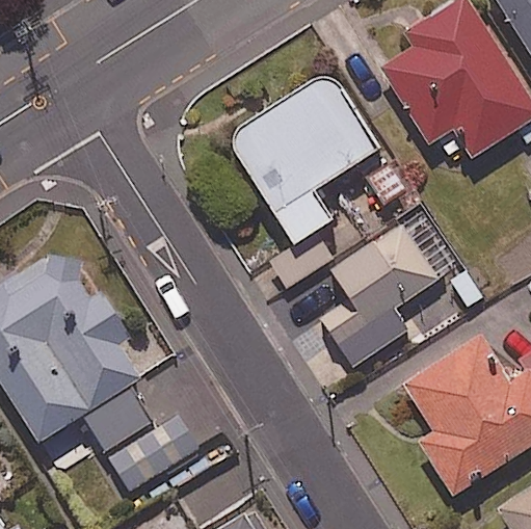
[(530,98),(467,0),(451,0),(403,31),(413,46),(381,65),(434,147),(455,133),(472,158),(516,128),(529,147),(530,144),(530,98)]
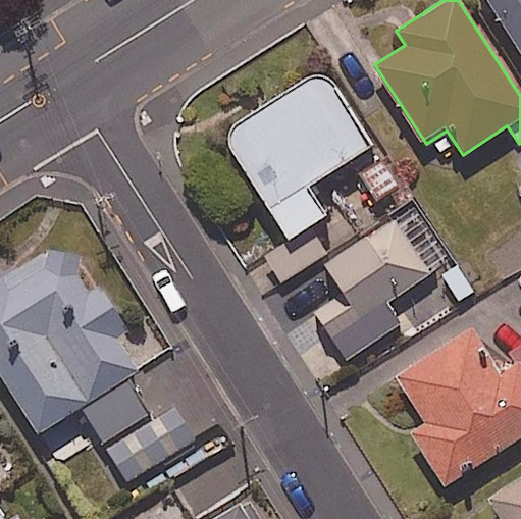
[(520,0),(484,0),(520,58),(520,0)]
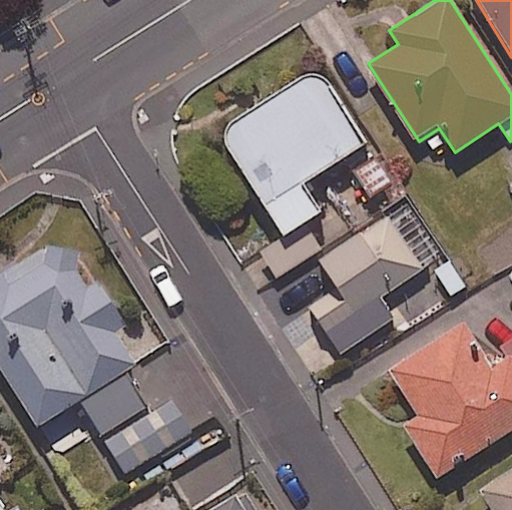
[(365,142),(317,66),(215,130),(283,235),(320,211),(302,183),(365,142)]
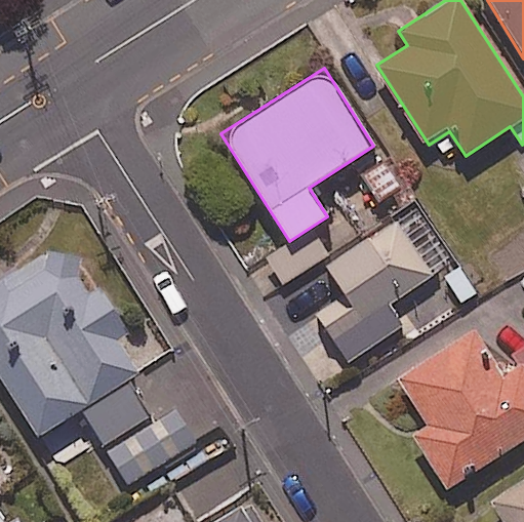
[(433,276),(394,217),(323,265),(343,294),(316,312),(350,362),(403,326),(389,306),(433,276)]
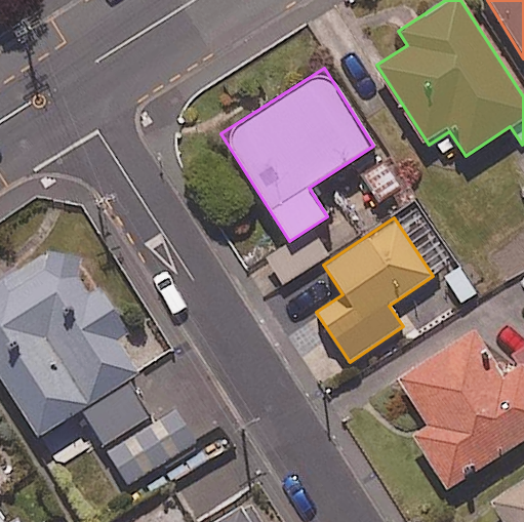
[(87,294),(57,245),(0,279),(0,378),(37,439),(81,411),(103,446),(151,416),(126,378),(147,365),(98,287),(87,294)]
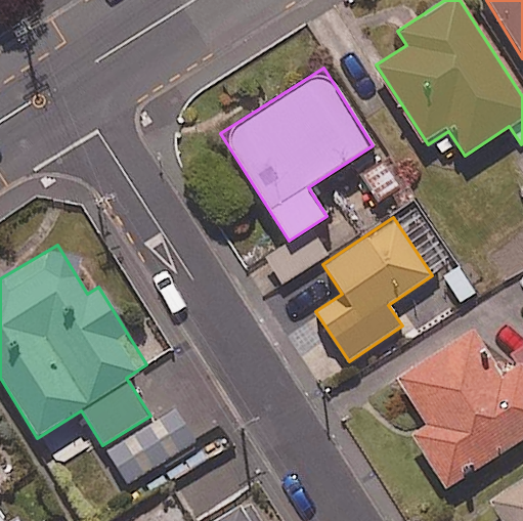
[(499,380),(467,331),(395,378),(427,425),(411,435),(446,488),(522,438),(522,367),(521,365),(499,380)]
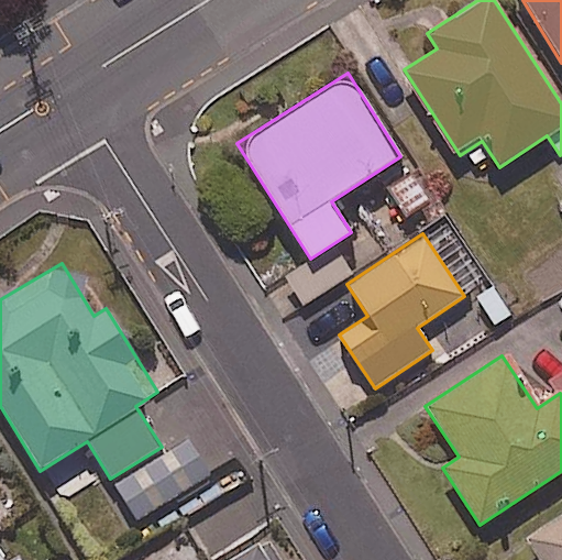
[(209,475),(188,442),(110,490),(131,524),(209,475)]
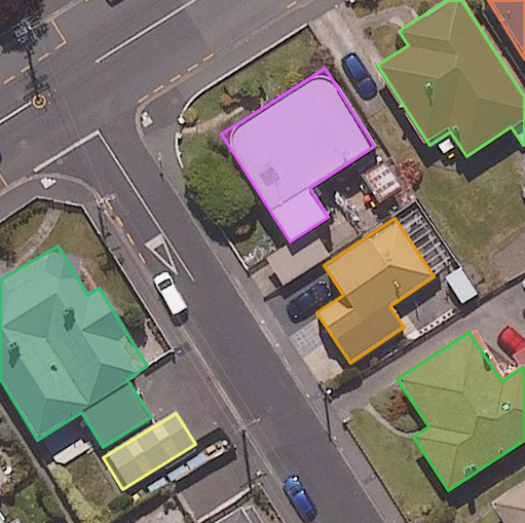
[(524,484),(491,505),(501,522),(524,522),(524,484)]
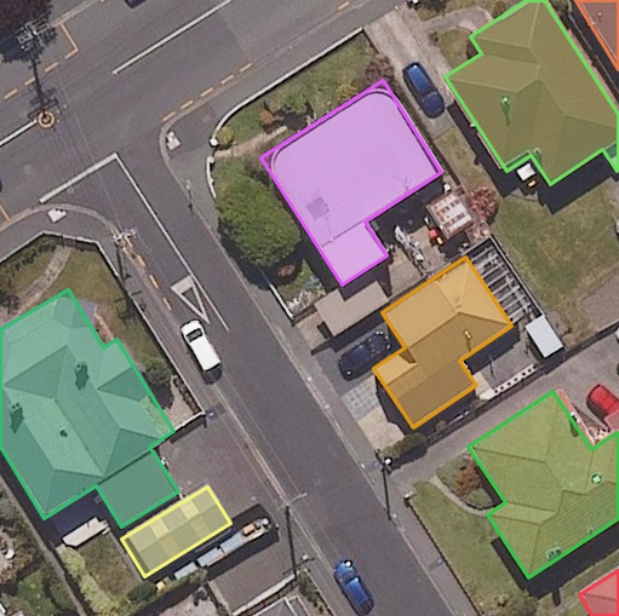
[(301,615),(288,596),(254,615),(301,615)]
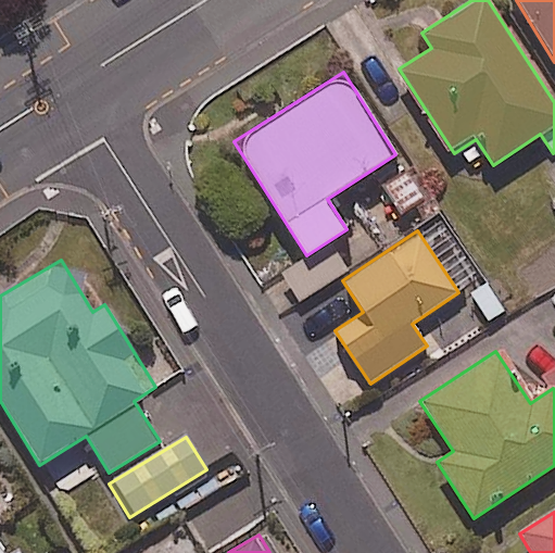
All buildings are outlined.
